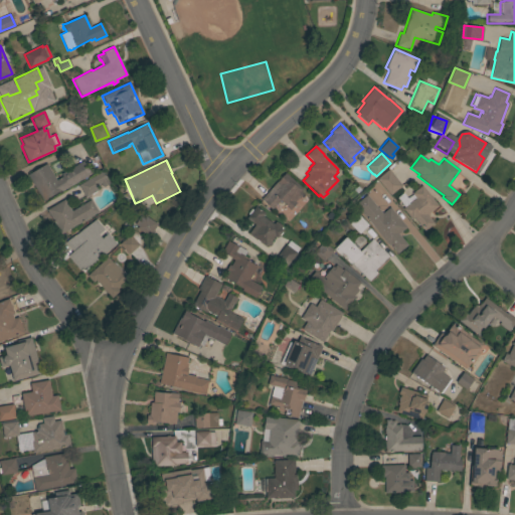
[(60,191),(60,190),(42,201),(27,174),(46,163),(55,180),(62,176),(60,174),(82,161),(91,174),(60,191)]
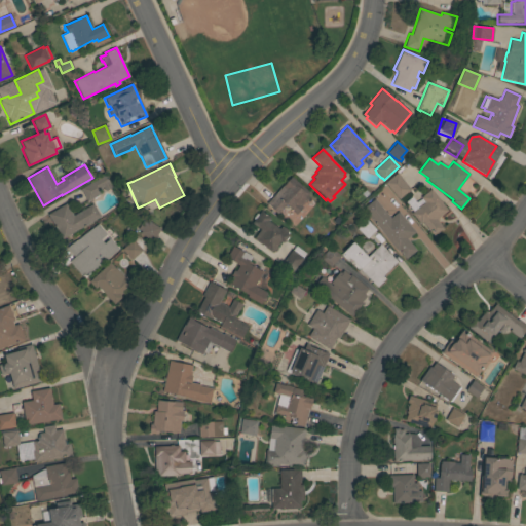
[(402,181),(403,180),(409,188),(408,188),(410,190),(399,199),(384,183),(396,174),(402,181)]
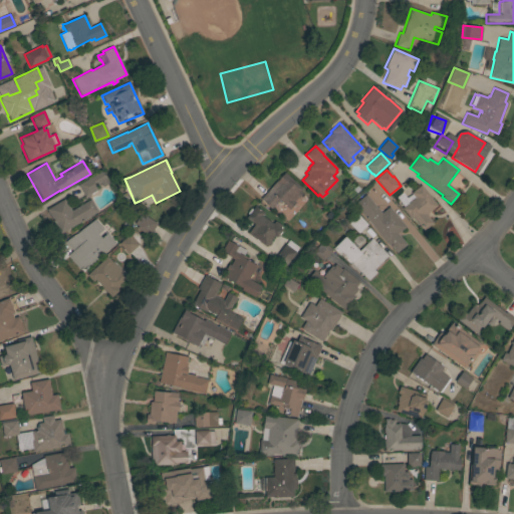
[(85,197),(78,185),(89,177),(90,178),(101,171),(108,183),(102,187),(100,183),(94,186),(96,190),(85,197)]
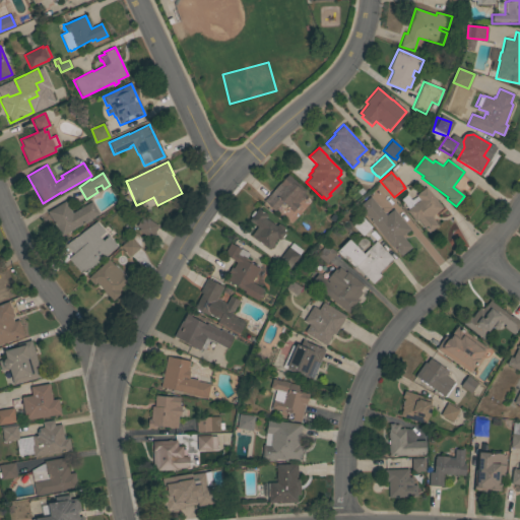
[(280,182),(280,183),(287,175),(306,191),(304,193),(306,196),(302,201),(300,200),(297,203),(299,205),(293,212),(286,207),(287,207),(281,202),(274,211),(263,201),(280,182)]
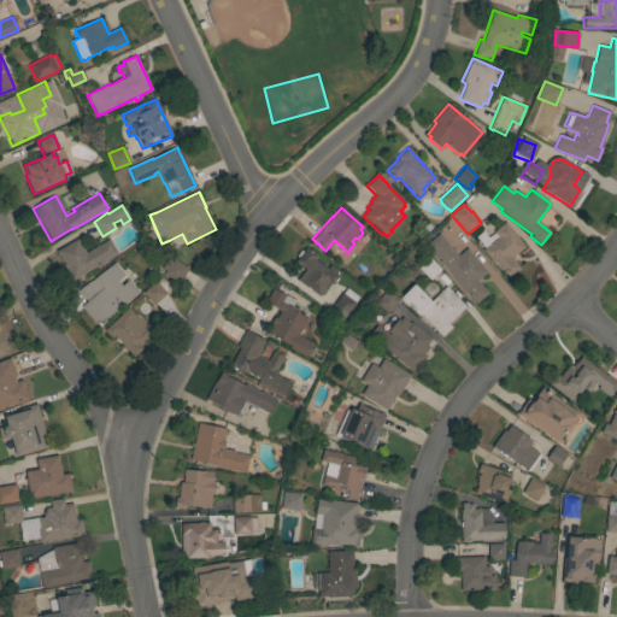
[(524,246),(511,258),(519,268),(507,277),(494,260),(492,263),(482,251),(498,238),(493,231),(505,222),(524,246)]
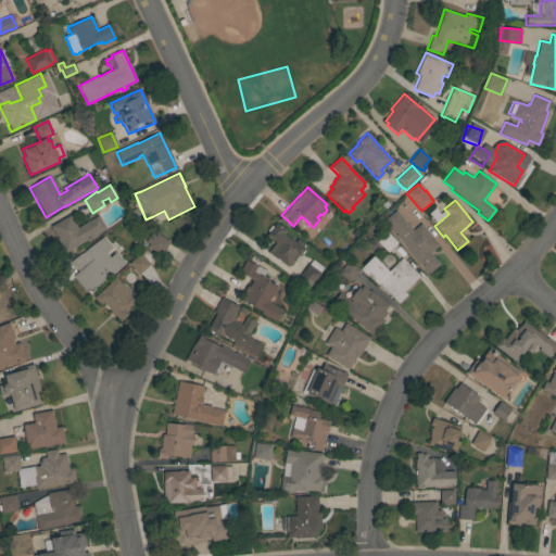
[(383,222),(395,211),(413,231),(420,224),(438,245),(429,253),(439,264),(428,274),(420,264),(419,265),(383,222)]
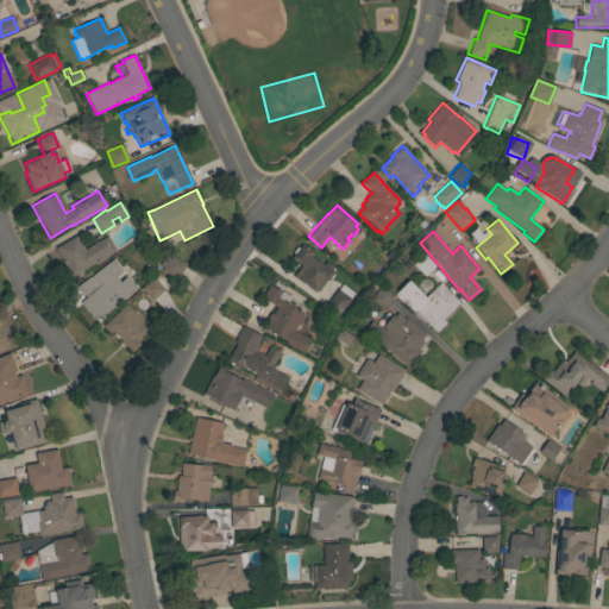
[(71,276),(55,248),(75,236),(83,250),(107,237),(115,251),(71,276)]
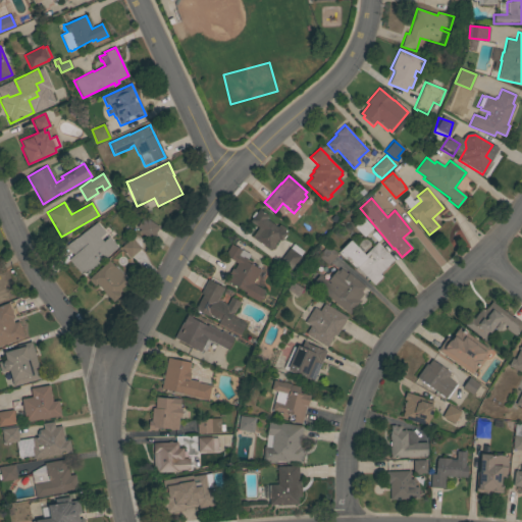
[(277,227),(279,224),(285,229),(283,231),(285,233),(284,235),(285,236),(282,239),(280,241),(277,239),(273,245),(275,247),(272,250),(270,248),(269,250),(254,239),(255,238),(252,236),(258,227),(250,221),(252,218),(251,216),(254,212),(256,211),(258,209),(268,216),(265,219),(277,227)]
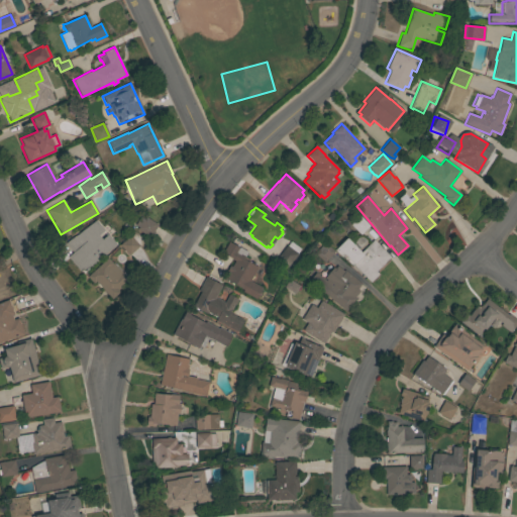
[(149,237),(136,229),(144,216),(158,224),(149,237)]
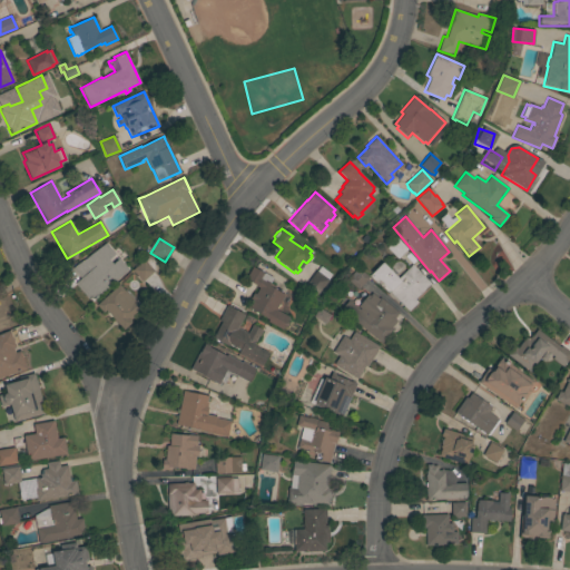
[(396,259),(386,248),(396,238),(406,249),(396,259)]
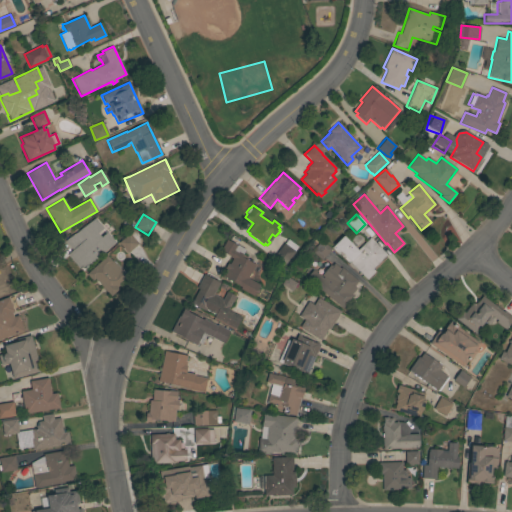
[(104,252),(82,270),(80,268),(79,269),(67,254),(72,250),(64,241),(69,237),(70,237),(73,234),(75,233),(76,233),(86,225),(95,235),(92,238),(104,252)]
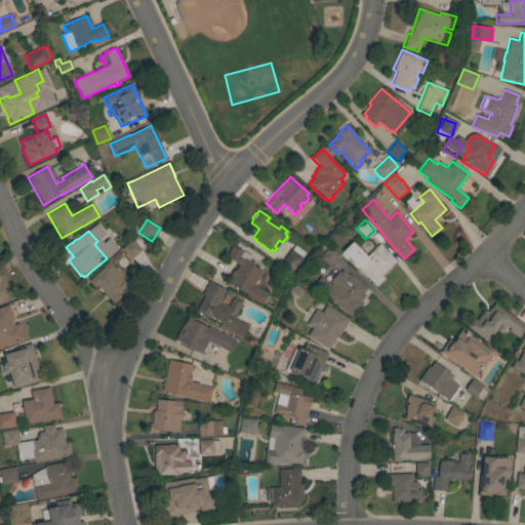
[(130,259),(121,248),(131,239),(140,249),(130,259)]
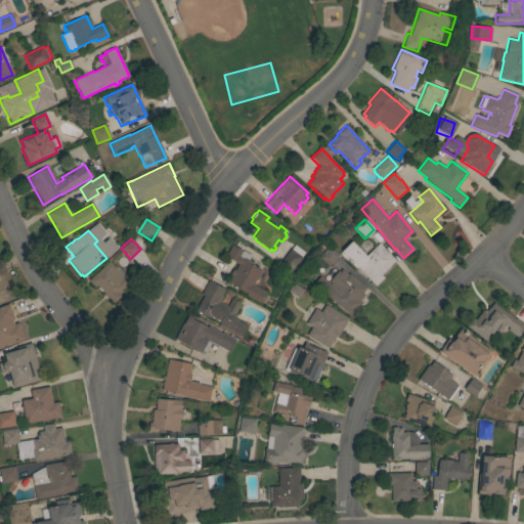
[(395,261),(381,274),(384,277),(375,287),(356,267),(355,268),(347,260),(346,261),(339,254),(341,252),(341,251),(351,241),(365,256),(378,244),(395,261)]
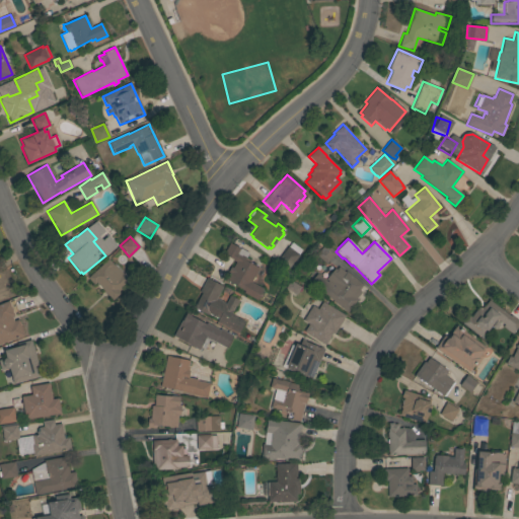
[(250,282),(263,289),(260,294),(262,295),(261,298),(258,297),(256,300),(243,293),(244,291),(225,280),(230,271),(228,270),(230,267),(232,268),(235,262),(231,260),(232,258),(223,253),(229,242),(239,248),(240,248),(248,252),(245,257),(249,261),(248,263),(258,268),(250,282)]
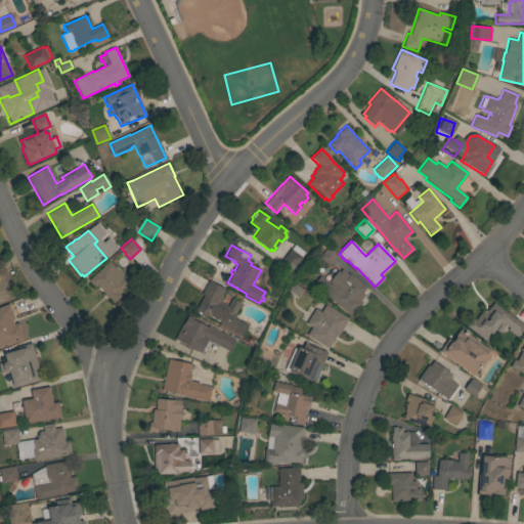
[(290,273),(277,266),(280,262),(290,249),(291,249),(294,245),(304,252),(301,257),(292,270),(290,273)]
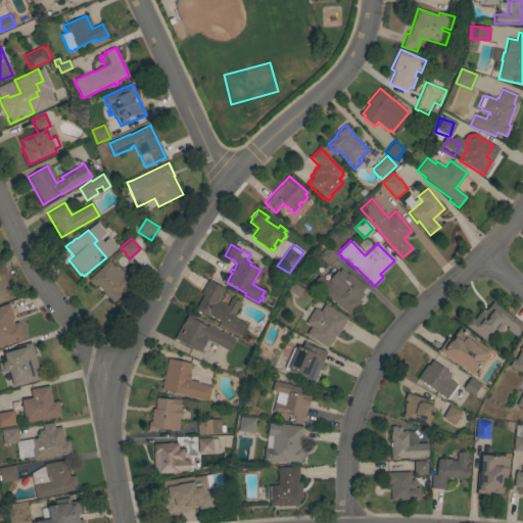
[(328,266),(318,256),(328,245),(338,254),(328,266)]
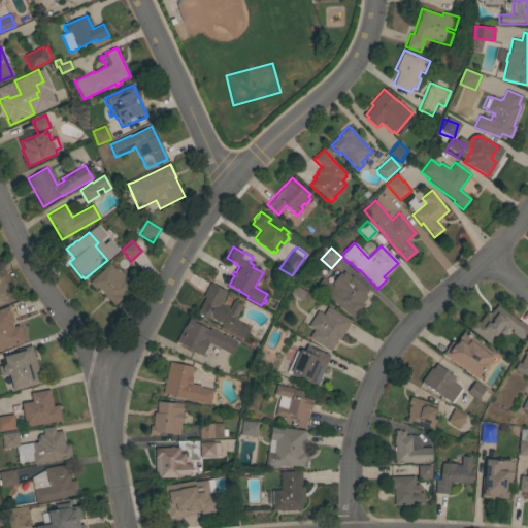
[(109,263),(114,269),(116,268),(125,278),(126,277),(129,281),(128,282),(130,285),(122,292),(123,293),(120,296),(122,298),(113,305),(97,287),(95,289),(89,283),(109,263)]
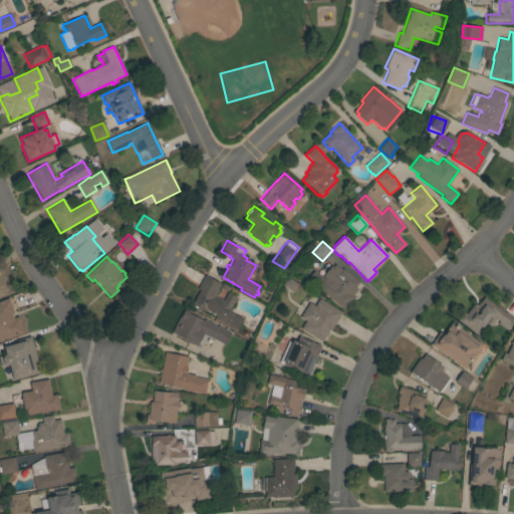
[(306,280),(313,271),(323,279),(324,278),(322,276),(331,266),(332,267),(334,264),(341,269),(342,269),(359,282),(349,294),(353,296),(343,309),(310,283),(306,280)]
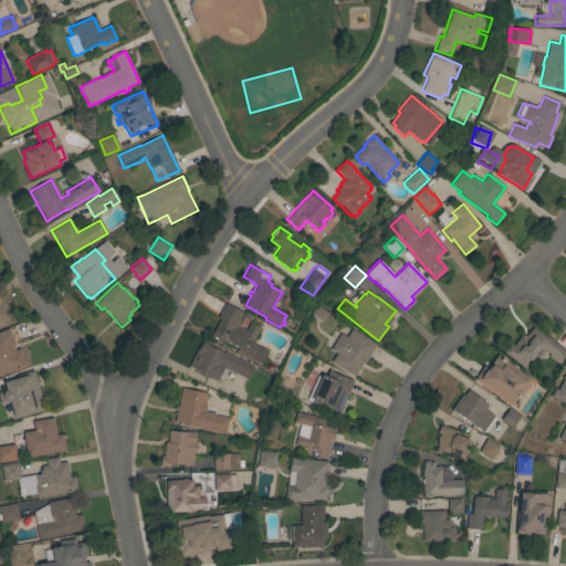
[(226,303),(242,312),(234,325),(245,332),(250,322),(260,327),(259,328),(260,328),(252,343),(266,350),(259,364),(236,350),(238,347),(227,342),(226,343),(210,335),(219,320),(217,318),(226,303)]
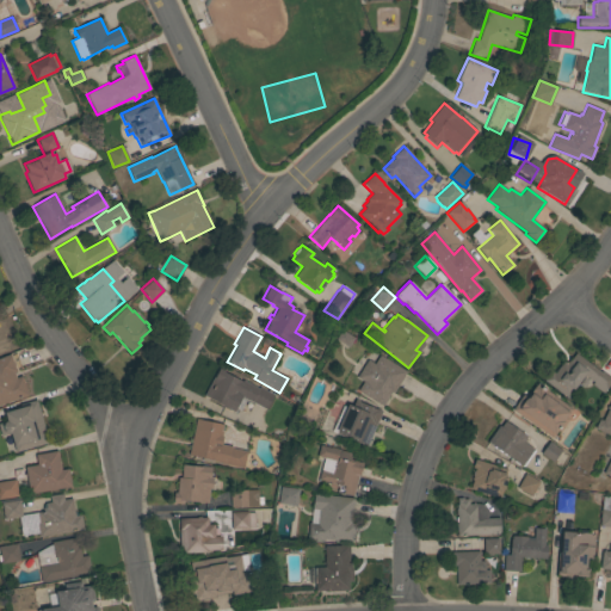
[(600,372),(602,371),(610,378),(610,381),(603,393),(591,384),(593,382),(584,375),(567,397),(545,382),(551,374),(553,375),(562,362),(567,364),(575,353),(600,372)]
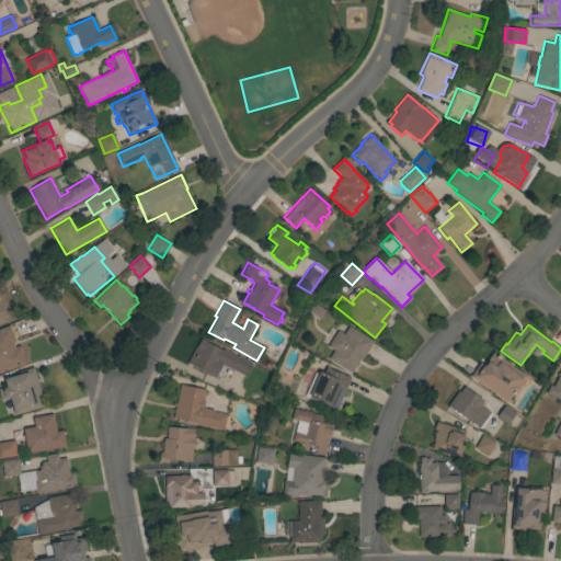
[(0,370),(0,328),(9,325),(14,341),(12,342),(14,347),(19,345),(25,362),(0,370)]
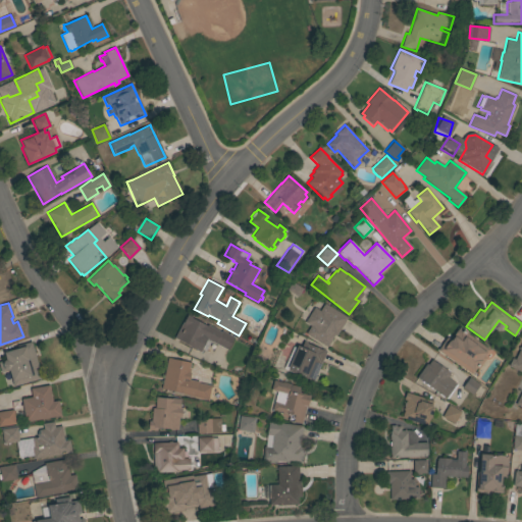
[(347,317),(335,335),(333,334),(326,347),(305,333),(310,326),(305,322),(313,307),(319,311),(324,304),(347,317)]
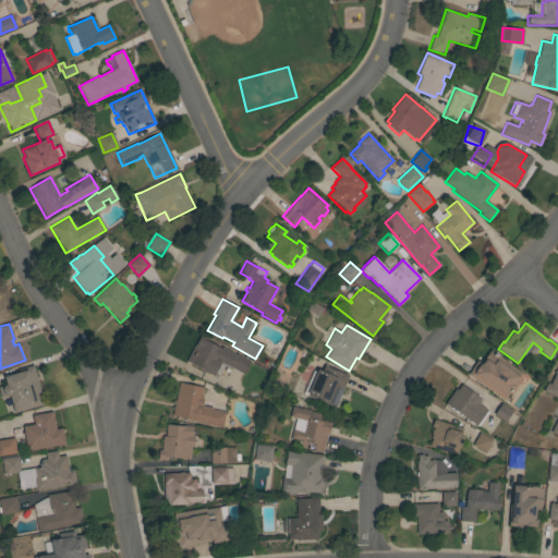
[(194,344),(195,344),(199,336),(205,339),(204,340),(220,348),(221,347),(235,354),(237,353),(250,360),(243,374),(227,365),(226,367),(223,366),(219,375),(215,373),(214,376),(208,373),(208,374),(203,371),(203,370),(186,361),(194,344)]
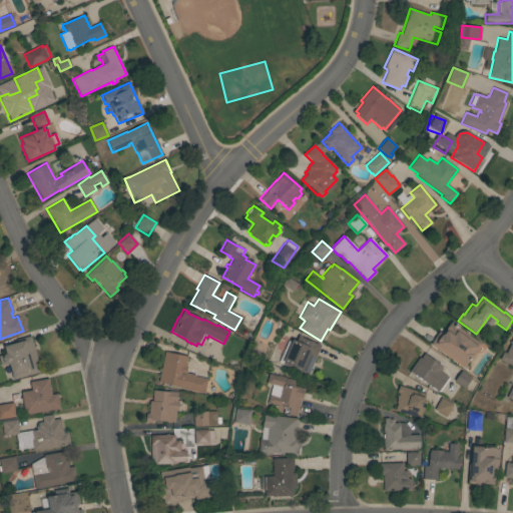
[(430,344),(438,332),(441,333),(444,330),(445,330),(451,322),(460,328),(460,329),(468,334),(467,335),(480,344),(475,350),(477,351),(469,363),(468,361),(463,368),(430,344)]
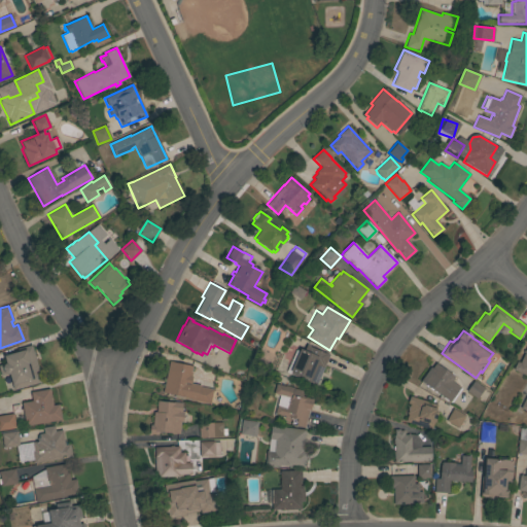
[(316,385),(290,374),(291,372),(290,372),(300,349),(304,350),(307,344),(309,345),(309,346),(324,353),(325,352),(328,354),(329,355),(316,385)]
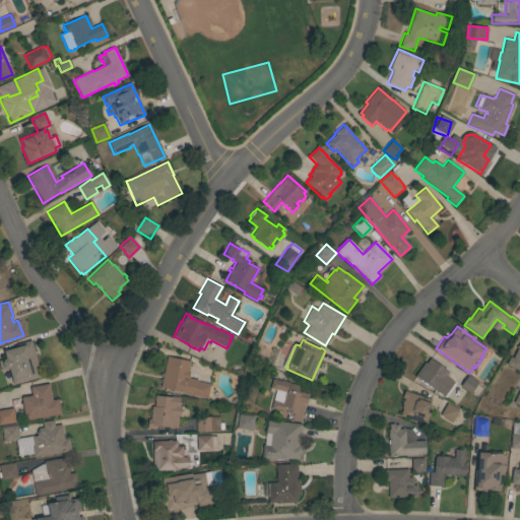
[(41,377),(13,385),(8,369),(1,371),(0,367),(0,360),(3,360),(3,359),(5,359),(3,350),(17,346),(16,344),(30,340),(41,377)]
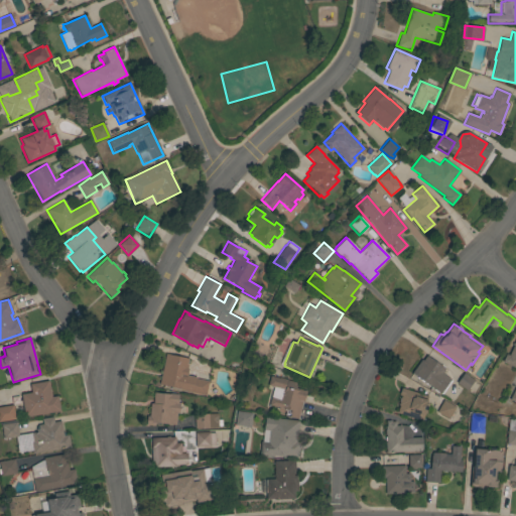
[(515,368),(502,362),(506,354),(508,355),(513,346),(512,345),(513,343),(514,344),(515,340),(515,368)]
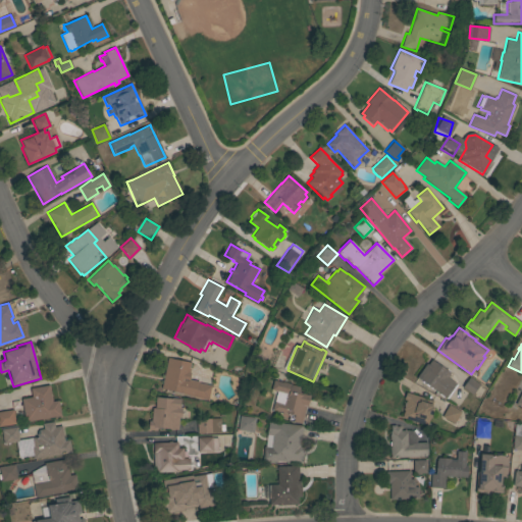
[(167,358),(190,362),(189,368),(190,368),(189,372),(190,372),(189,379),(199,381),(199,382),(211,385),(210,385),(215,386),(212,401),(181,394),(181,393),(160,388),(167,358)]
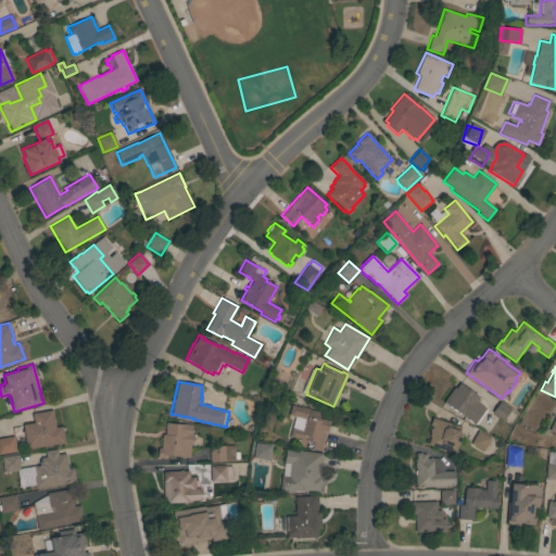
[(454,387),(455,388),(459,383),(479,397),(478,399),(479,399),(477,402),(485,408),(484,409),(487,411),(476,425),(471,422),(471,424),(467,420),(467,419),(443,402),(454,387)]
